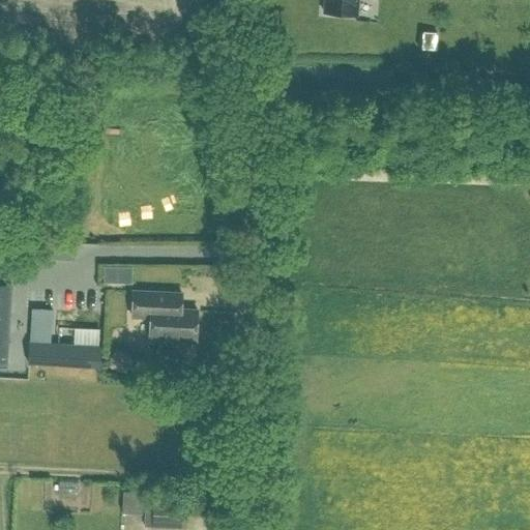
[(324,0),(323,12),(356,16),(357,0),(324,0)]
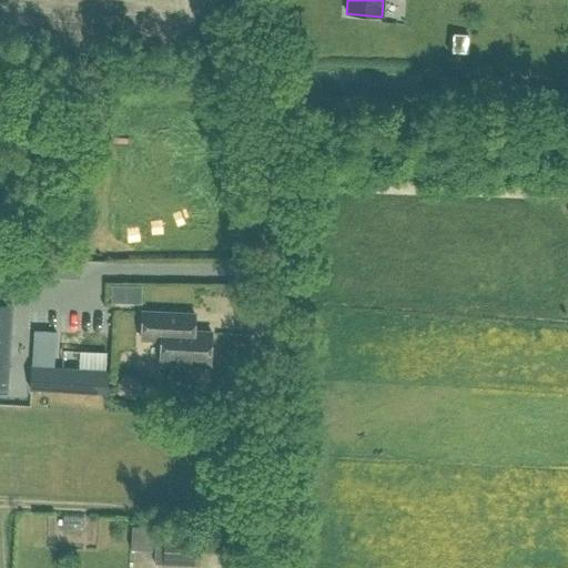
[(454,34),(453,51),(466,52),(467,36),(454,34)]
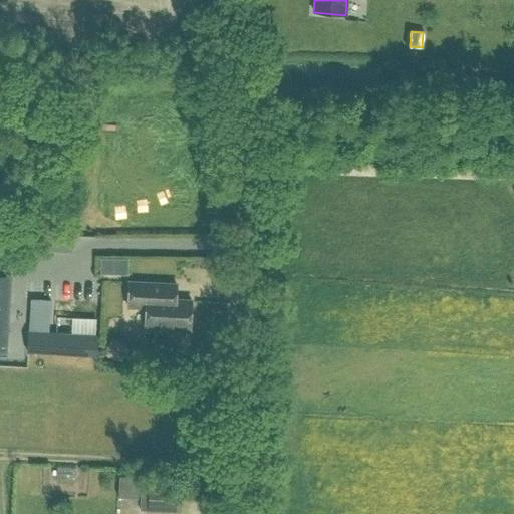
[(176,300),(177,284),(129,282),(127,307),(146,308),(145,328),(189,331),(191,301),(176,300)]
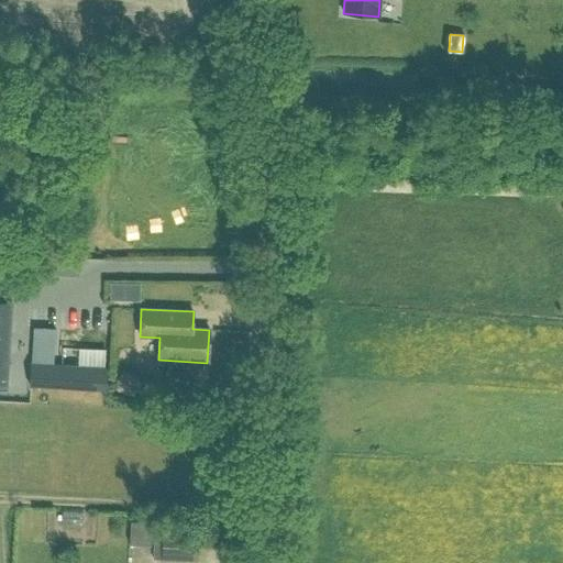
[(80,365),(31,363),(29,386),(79,389),(80,365)]
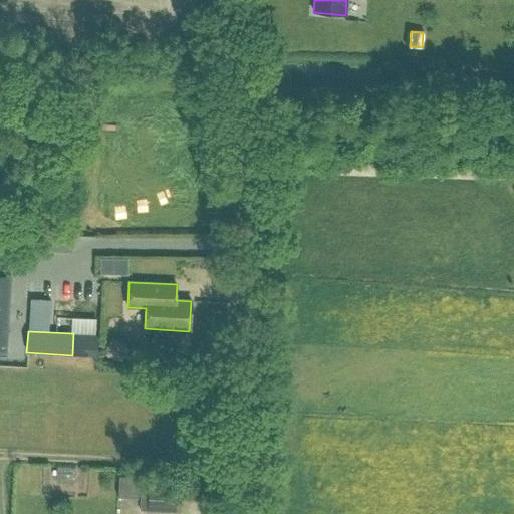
[(148,511),(178,512),(180,487),(149,486),(148,511)]
